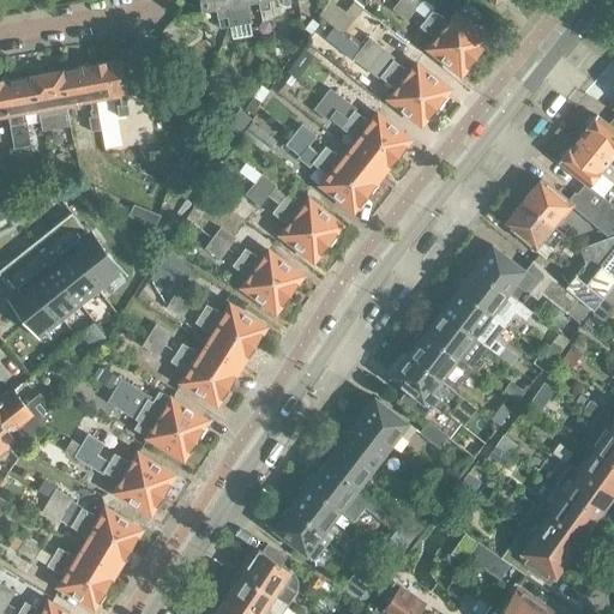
[(223,0),(200,0),(204,12),(216,10),(218,29),(229,28),(223,0)]
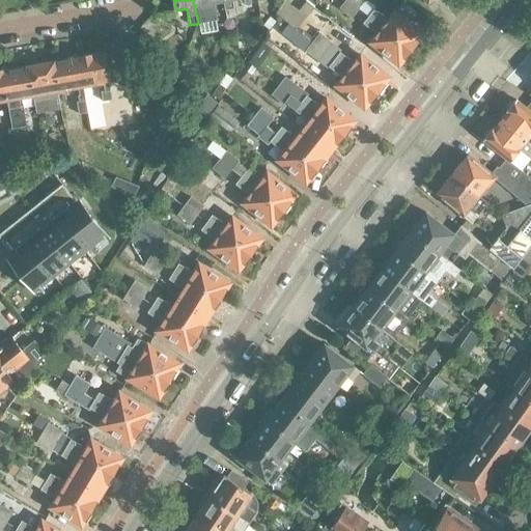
[(213,0),(193,0),(198,24),(217,21),(214,3),(213,0)]
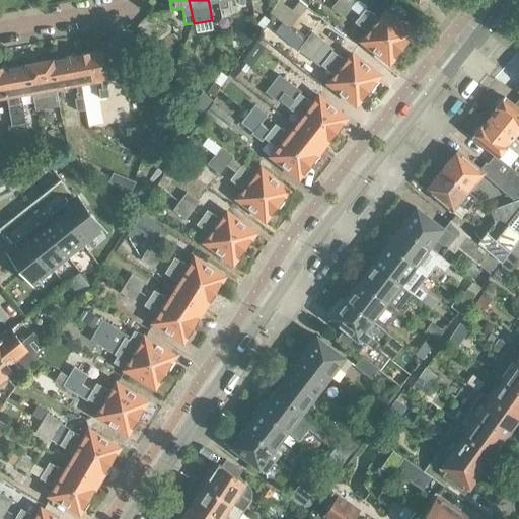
[(230,15),(227,0),(208,0),(209,3),(219,1),(222,17),(230,15)]
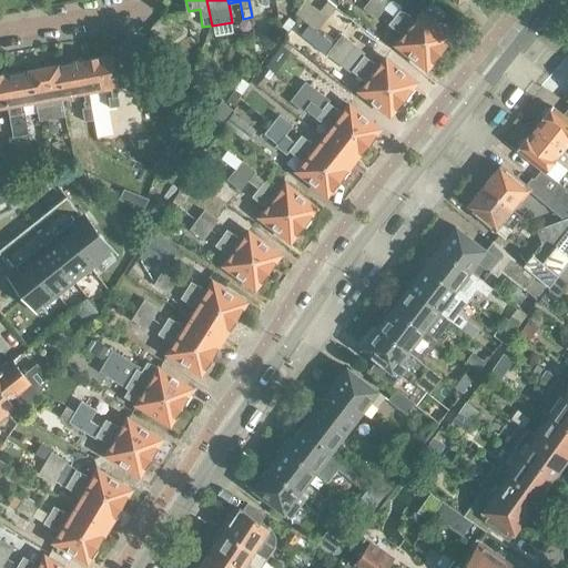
[(249,0),(252,17),(264,16),(262,4),(253,6),(251,0),(249,0)]
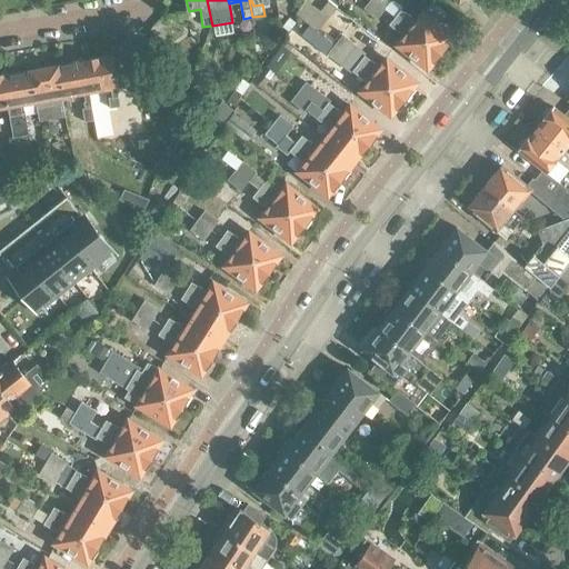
[(317,31),(337,8),(329,1),(322,8),(309,0),(305,0),(297,13),(317,31)]
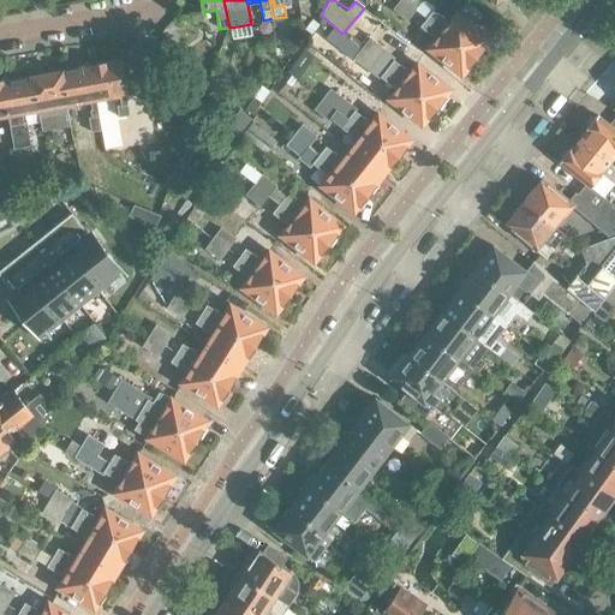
[(417,10),(405,0),(399,0),(393,9),(408,21),(417,10)]
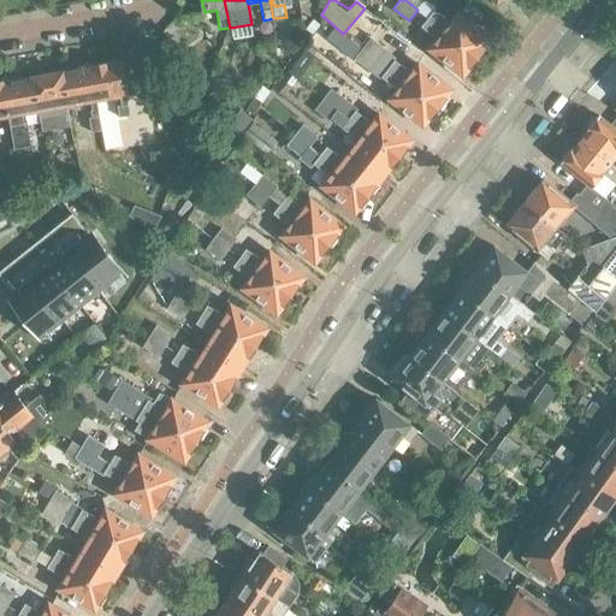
[(434,9),(427,17),(477,57),(490,39),(457,13),(450,22),(434,9)]
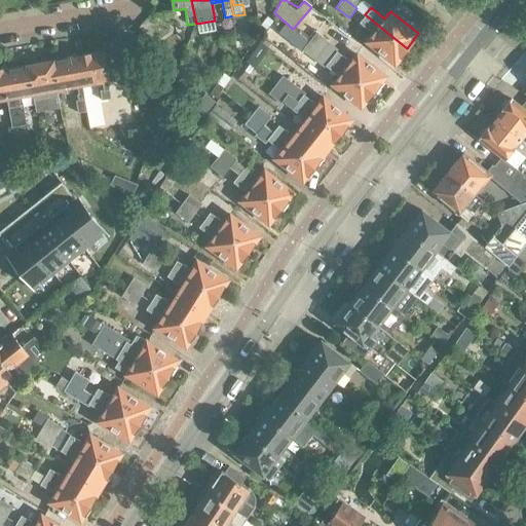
[(395,64),(407,48),(365,14),(359,23),(373,34),(367,41),(395,64)]
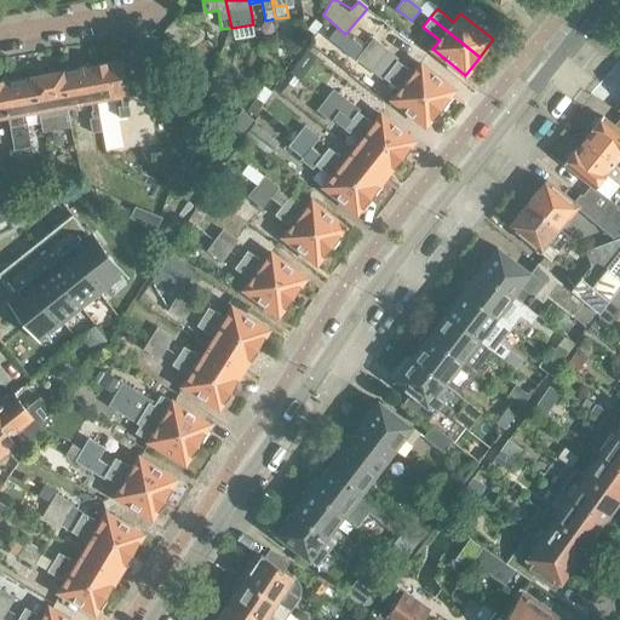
[(380,59),(386,52),(389,49),(374,36),(365,47),(380,59)]
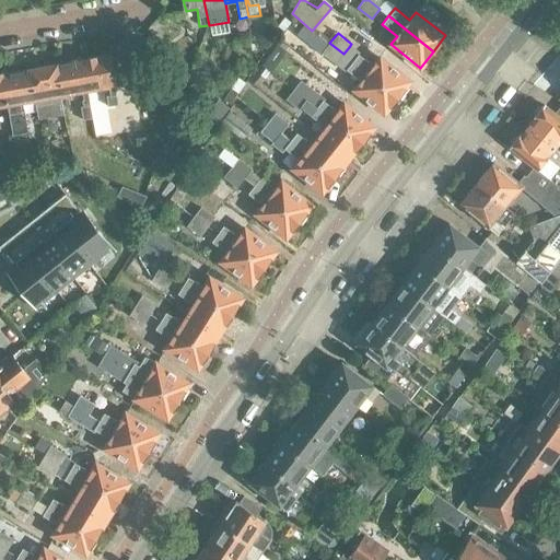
[(263,63),(272,71),(290,48),(280,41),(263,63)]
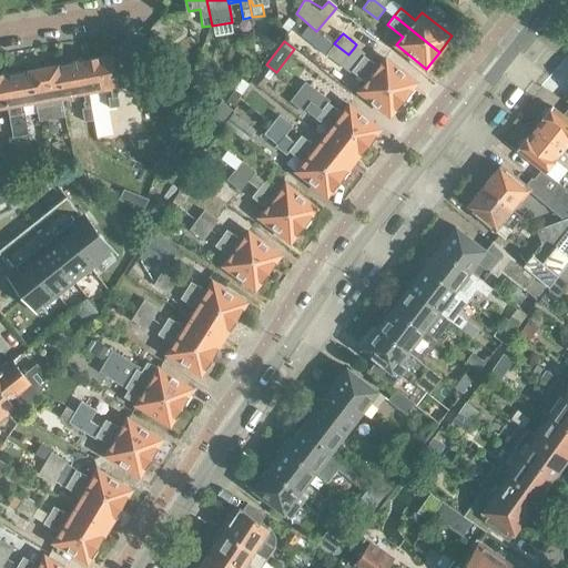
[(348,54),(334,43),(326,53),(340,64),(348,54)]
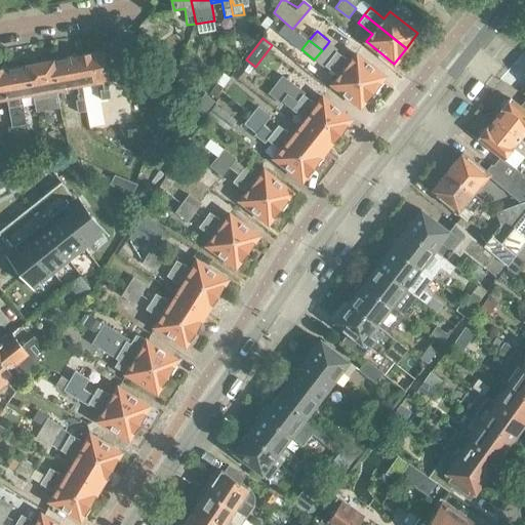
[(330,57),(372,90),(384,76),(355,53),(350,62),(335,50),(330,57)]
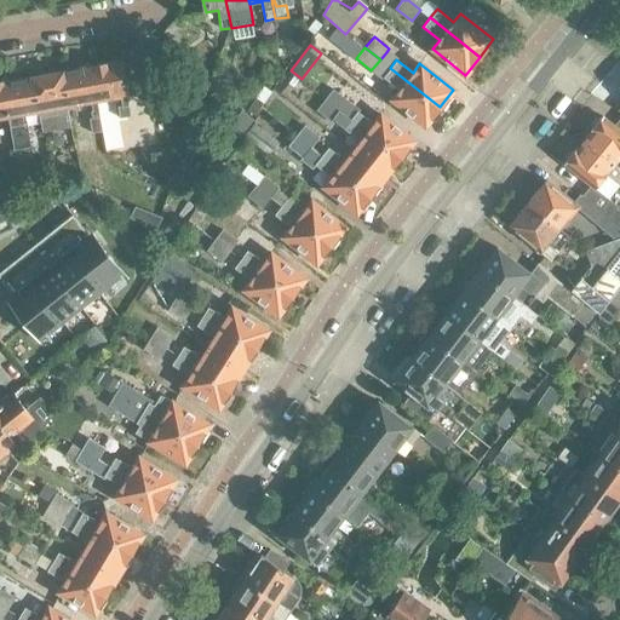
[(121,62),(91,67),(98,102),(120,98),(121,104),(118,105),(119,118),(130,115),(127,97),(125,86),(121,62)]
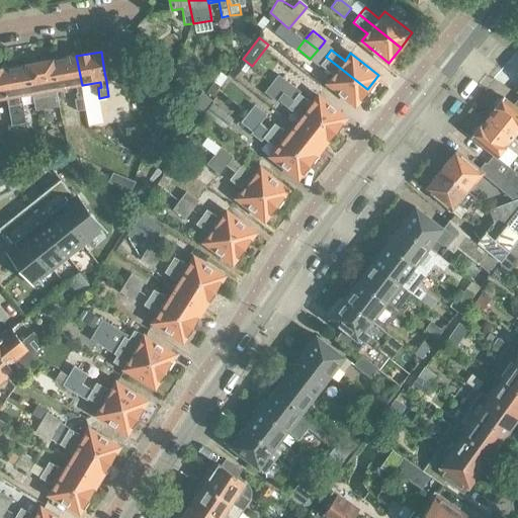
[(76,56),(52,61),(57,90),(76,87),(77,92),(75,93),(76,96),(76,97),(78,96),(82,95),(80,85),(82,85),(76,56)]
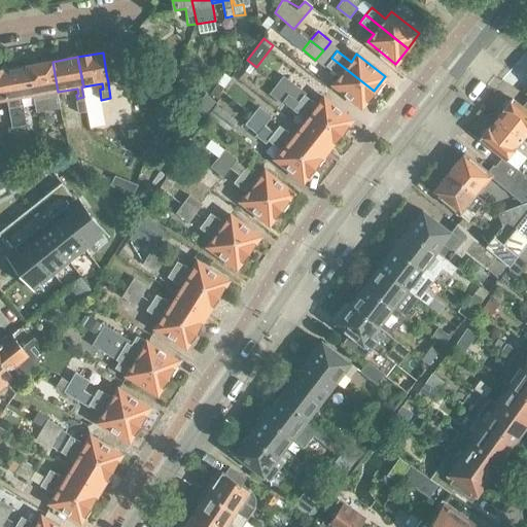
[(332,84),(361,106),(374,91),(331,58),(325,66),(339,76),(332,84)]
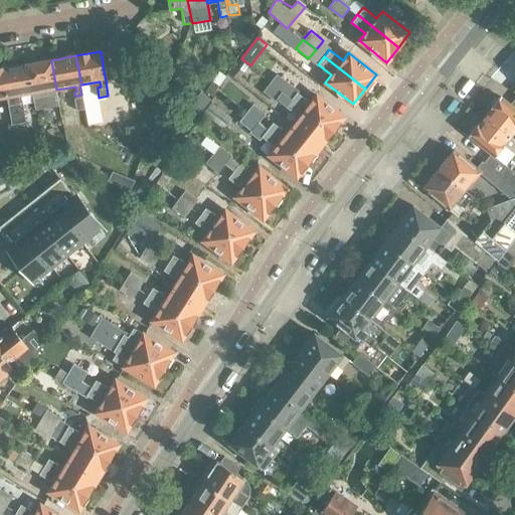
[(51,60),(26,64),(31,94),(32,94),(33,94),(36,109),(50,106),(58,105),(58,103),(56,90),(51,60)]
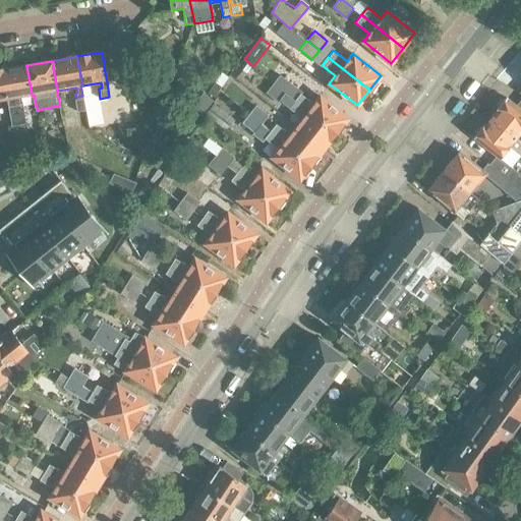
[(26,65),(2,70),(7,99),(12,125),(25,123),(21,104),(18,105),(17,101),(17,98),(32,95),(26,65)]
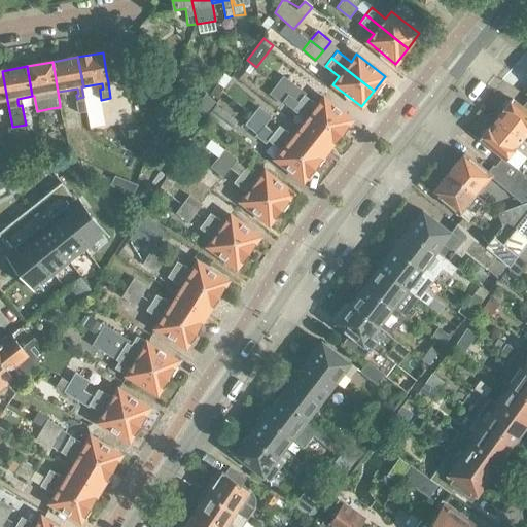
[(277,71),(271,79),(339,135),(351,119),(323,98),(318,105),(304,95),(306,93),(277,71)]
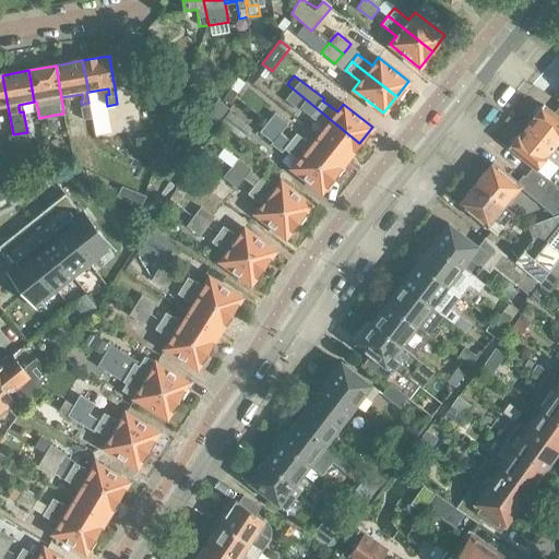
[(190,85),(198,96),(206,91),(200,80),(190,85)]
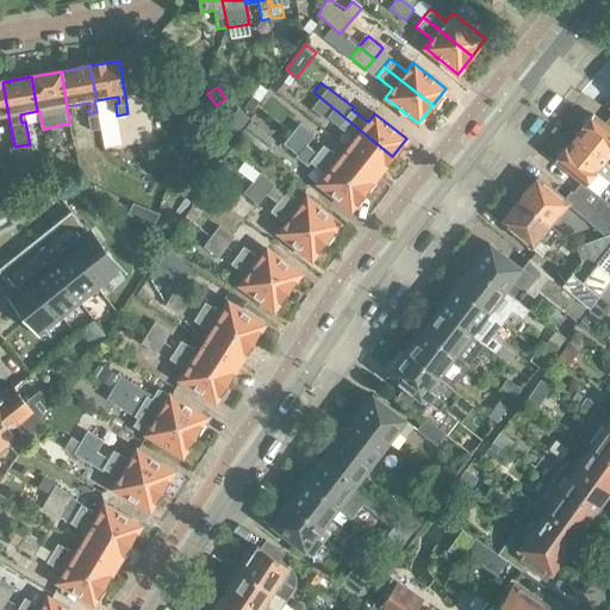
[(354,138),(347,148),(379,173),(392,156),(313,92),(305,104),(337,129),(340,126),(354,138)]
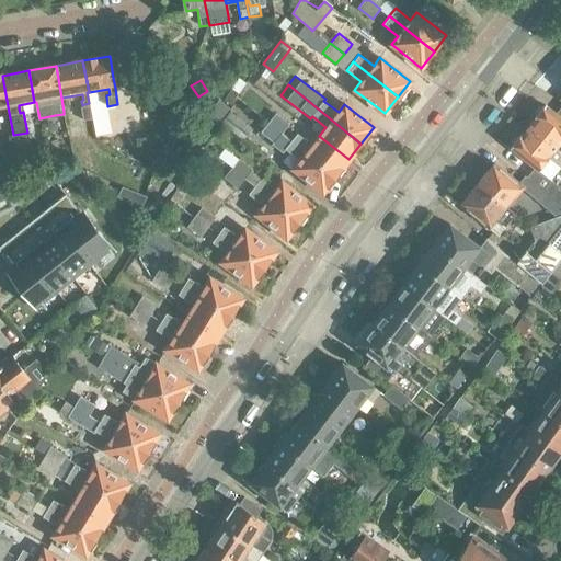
[(84,106),(81,107),(81,109),(83,121),(92,118),(90,105),(84,106)]
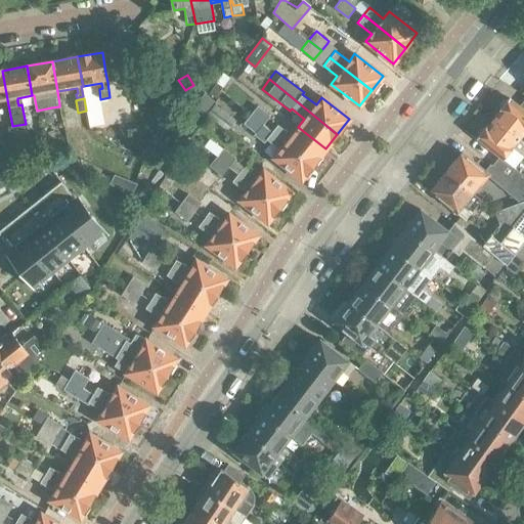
[(499,110),(493,117),(523,142),(523,111),(509,98),(507,100),(504,101),(499,106),(499,110)]
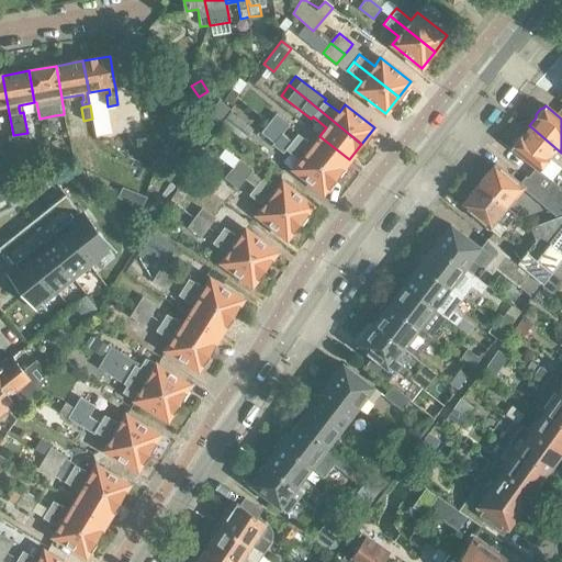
[(223,125),(244,141),(253,128),(232,113),(223,125)]
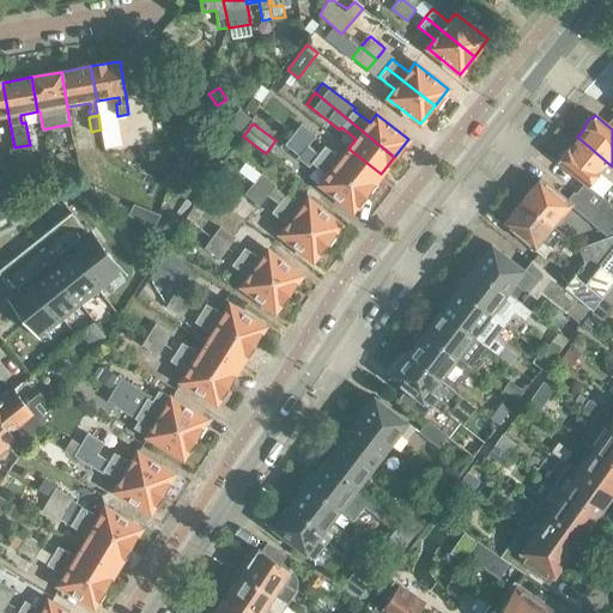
[(302,123),(293,133),(308,145),(316,135),(302,123)]
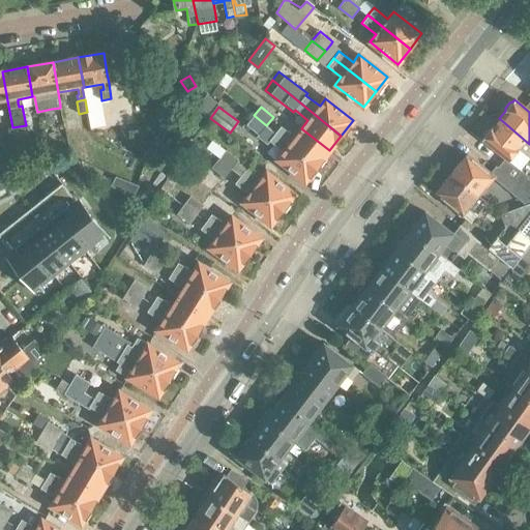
[(276,133),(266,125),(254,115),(247,122),(261,133),(258,137),(267,144),(269,141),(283,151),(276,158),(304,181),(317,166),(276,133)]
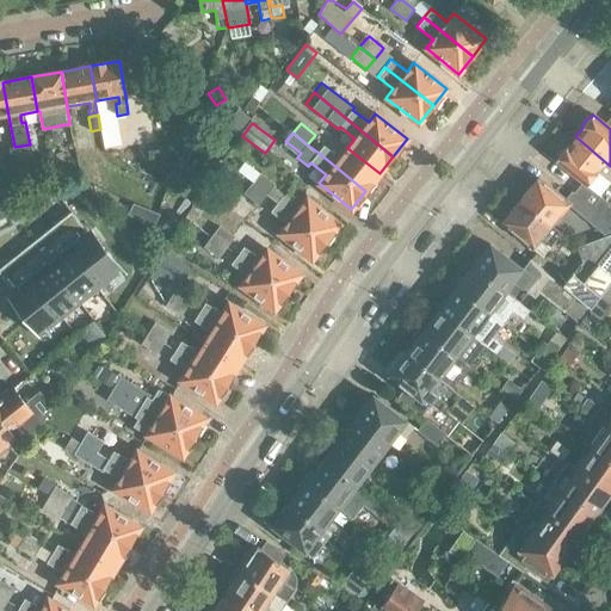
[(586,185),(576,195),(600,215),(610,222),(610,220),(610,209),(608,207),(610,203),(600,196),(610,184),(610,166),(575,136),(566,149),(562,149),(556,155),(556,159),(555,161),(586,185)]
